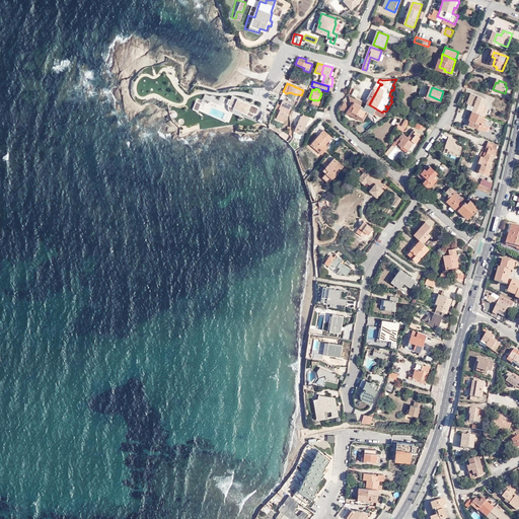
[(352,94),(359,98),(363,93),(356,88),(352,94)]
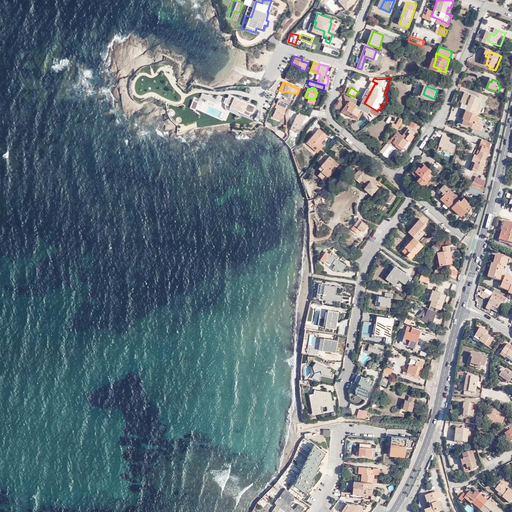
[(230,110),(230,112),(236,114),(238,112),(249,117),(252,111),(246,109),(249,102),(230,94),(228,97),(227,97),(225,101),(226,102),(226,104),(226,106),(227,108),(229,109),(230,110)]
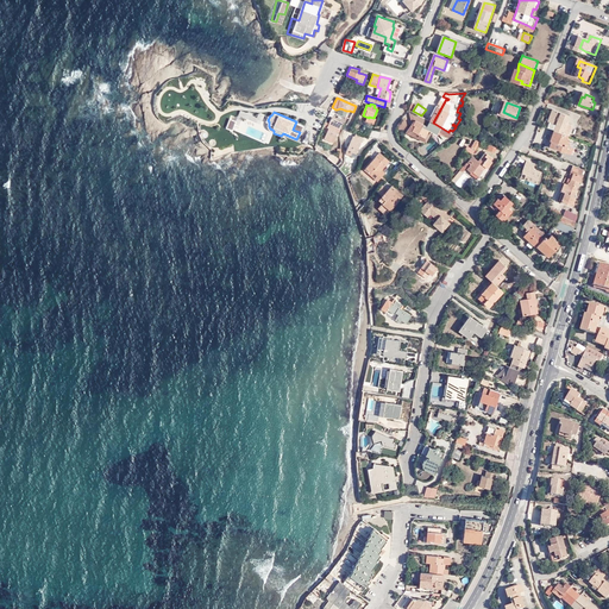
[(557,131),(571,137),(575,127),(570,125),(571,118),(557,112),(552,123),(553,124),(559,126),(557,131)]
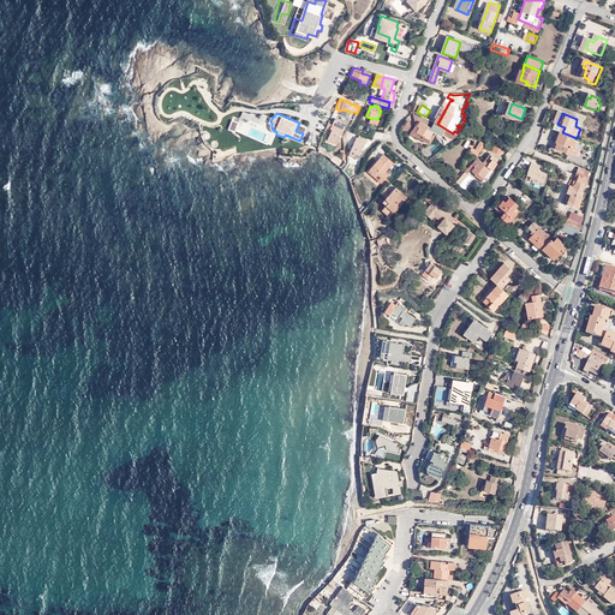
[(330,118),(328,124),(333,125),(344,129),(346,123),(335,118),(335,119),(330,118)]
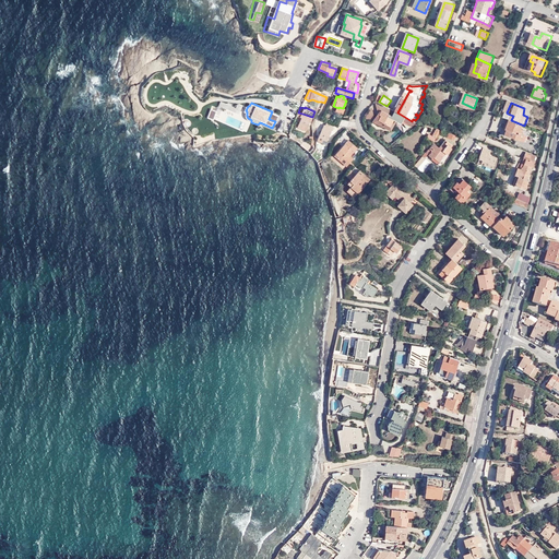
[(392,115),(383,109),(380,115),(382,116),(380,119),(387,123),(385,126),(390,129),(395,119),(391,117),(392,115)]
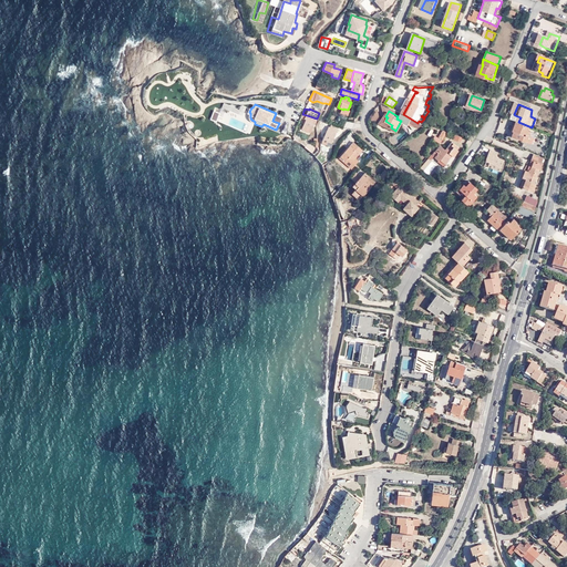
[(284,115),(276,113),(272,121),(279,123),(280,124),(284,115)]
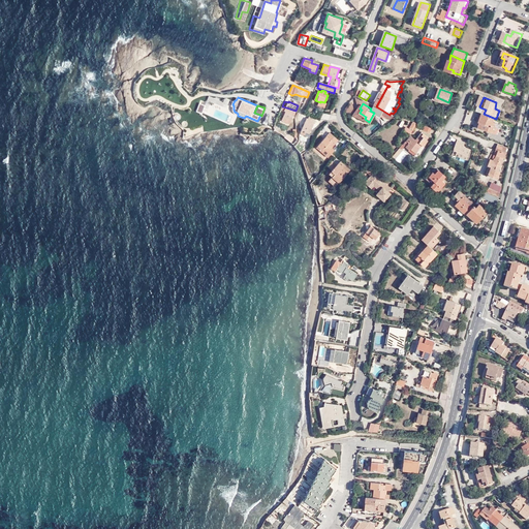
[(290,124),(296,111),(286,107),(283,115),(284,115),(282,121),(290,124)]
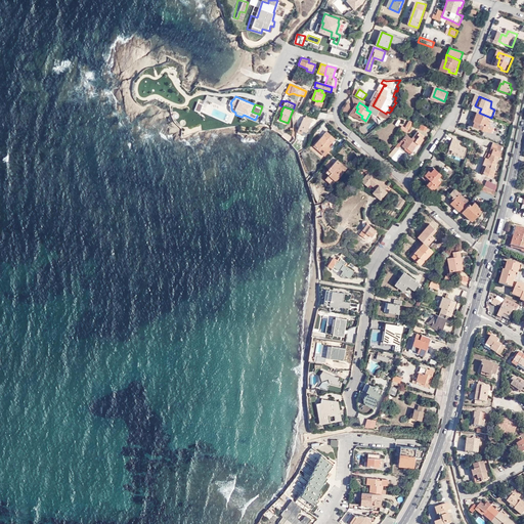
[(489,121),(491,118),(479,113),(476,122),(477,123),(476,126),(494,134),(496,127),(491,125),(492,122),(489,121)]
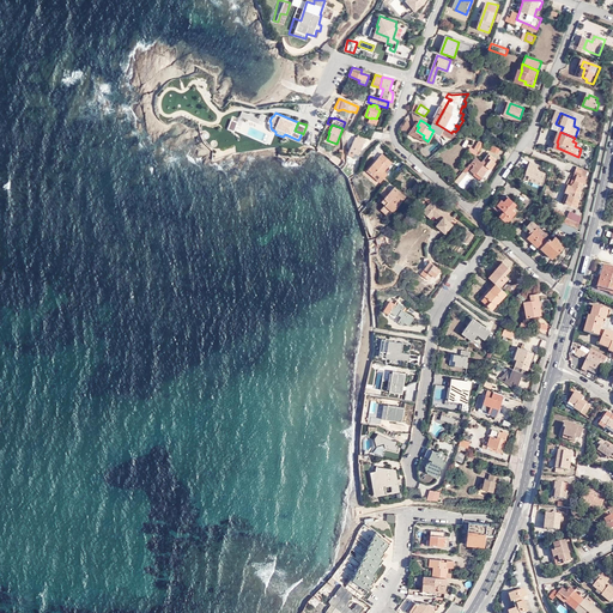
[(366,138),(359,135),(358,138),(357,138),(349,153),(354,157),(356,153),(359,155),(365,141),(364,141),(366,138)]
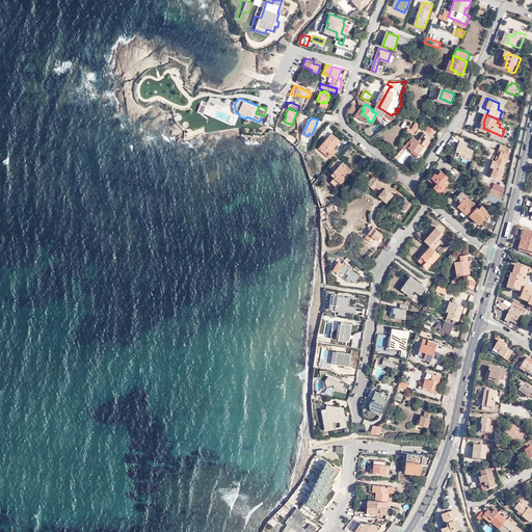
[(342,140),(333,132),(320,147),(330,157),(337,151),(334,147),(335,145),(336,148),(342,140)]
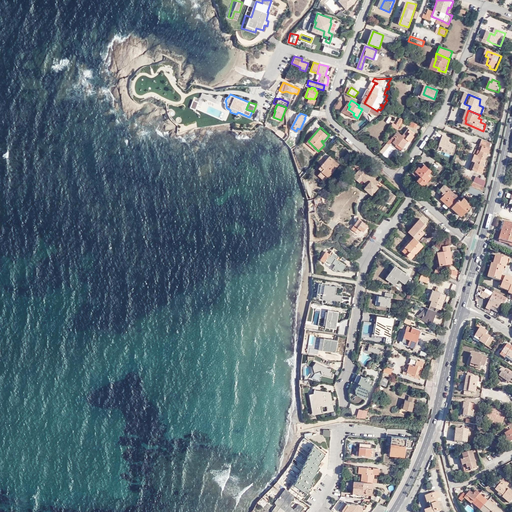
[(392,138),(389,142),(393,146),(393,145),(398,149),(398,147),(403,151),(409,143),(410,144),(414,138),(413,137),(414,135),(408,131),(403,138),(396,133),(392,138)]
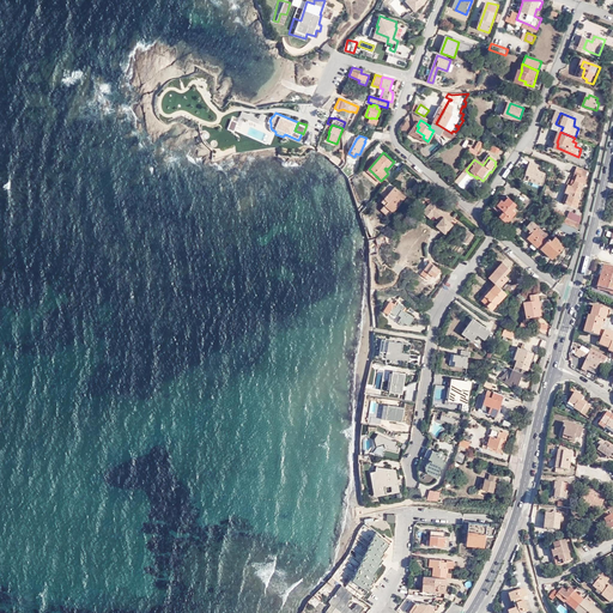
[(534,178),(532,181),(542,186),(546,175),(538,171),(540,167),(532,163),(527,175),(534,178)]
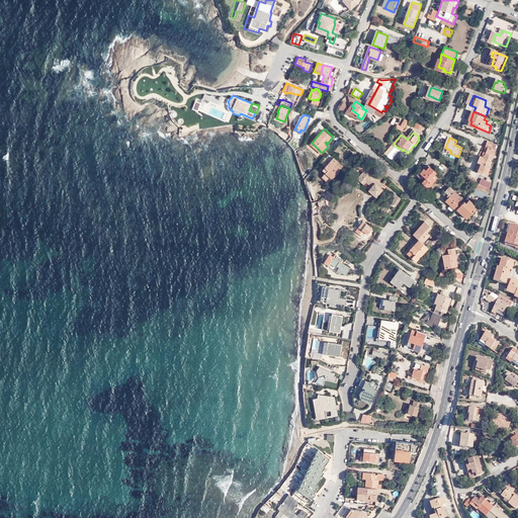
[(488,167),(498,145),(488,141),(486,147),(488,148),(485,156),(483,155),(482,158),(481,157),(478,163),(479,164),(483,165),(480,172),(487,175),(490,168),(488,167)]
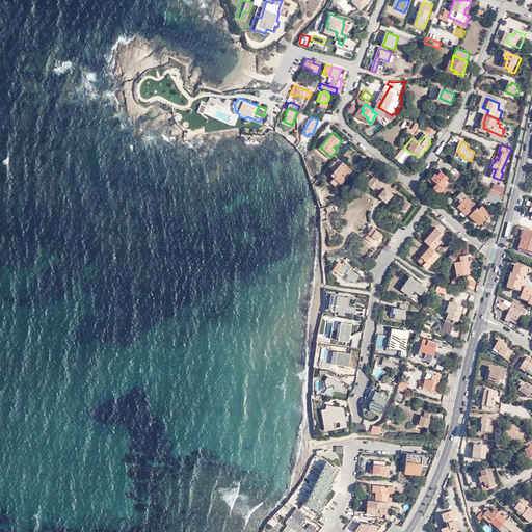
[(338,158),(330,166),(335,169),(331,174),(335,176),(342,182),(350,173),(344,167),(347,164),(343,161),(342,162),(338,158)]
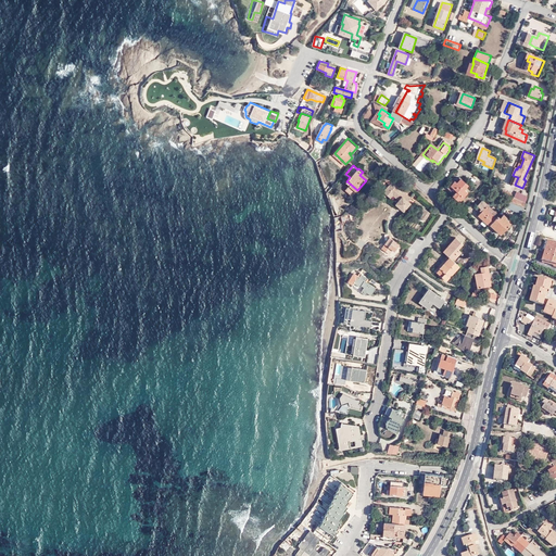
[(374,172),(378,176),(383,171),(378,166),(374,172)]
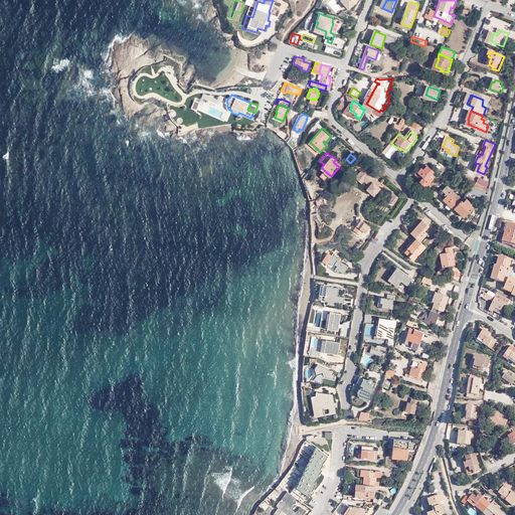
[(356,177),(362,183),(363,183),(365,181),(371,174),(364,168),(365,166),(358,161),(355,165),(361,171),(356,177)]
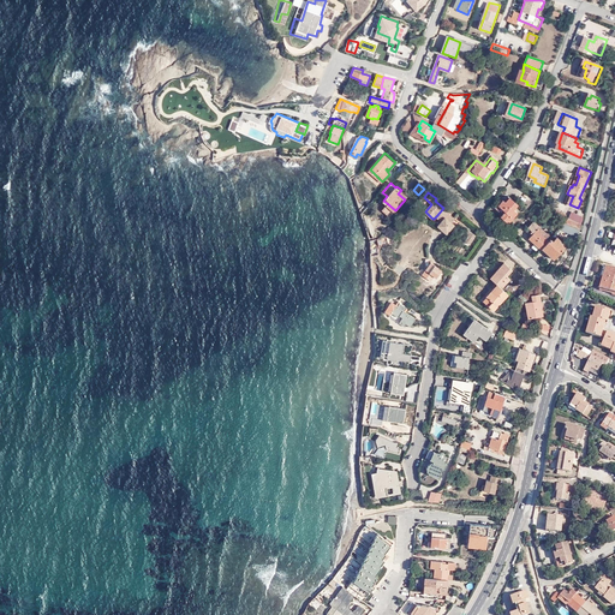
[(505,202),(500,207),(507,213),(503,216),(502,218),(511,224),(519,214),(515,210),(519,206),(511,199),(507,203),(505,202)]
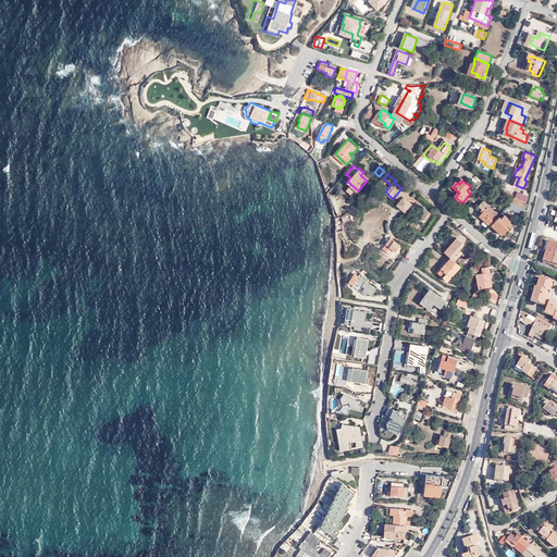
[(358,190),(350,184),(346,188),(355,195),(358,190)]
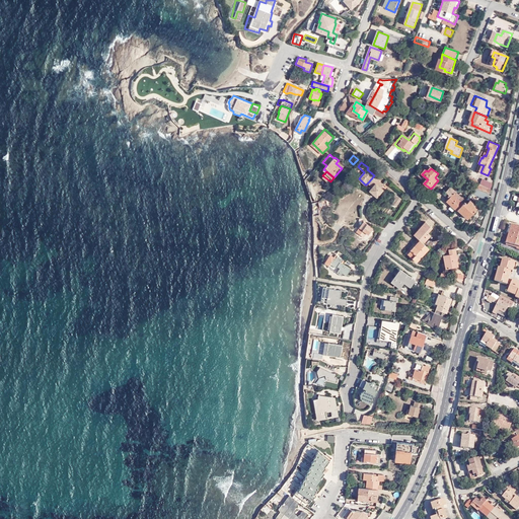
[(374,175),(368,182),(373,188),(370,191),(378,197),(384,190),(382,189),(384,186),(374,175)]
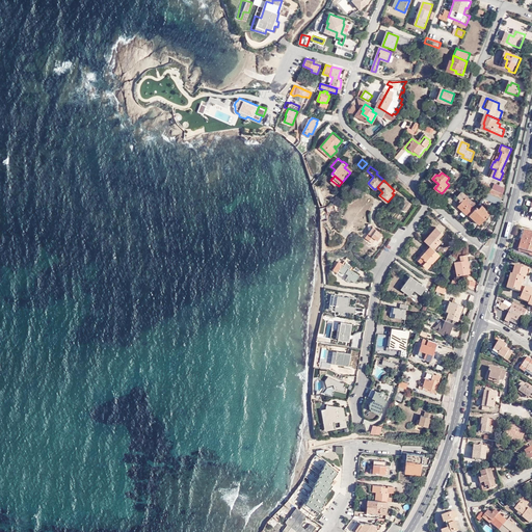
[(481,185),(485,188),(489,189),(491,184),(482,181),(481,185)]
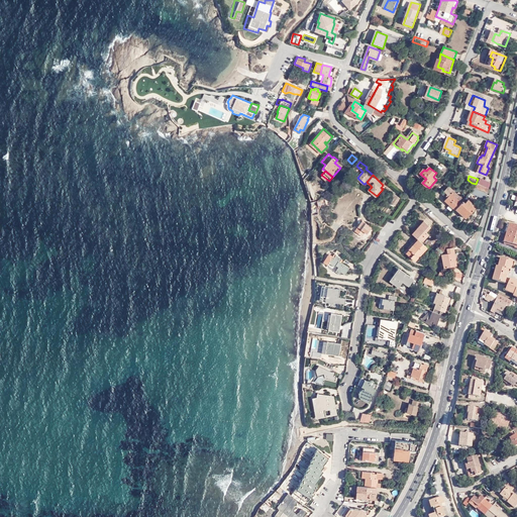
[(477,186),(488,188),(490,182),(478,180),(477,186)]
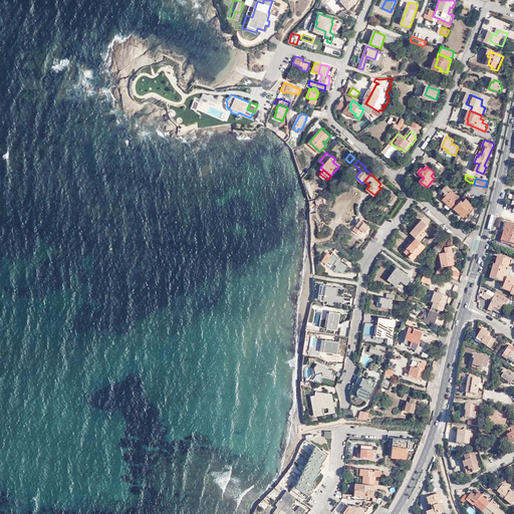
[(448,203),(454,208),(460,200),(457,198),(459,195),(448,186),(442,193),(445,196),(443,200),(448,204),(448,203)]
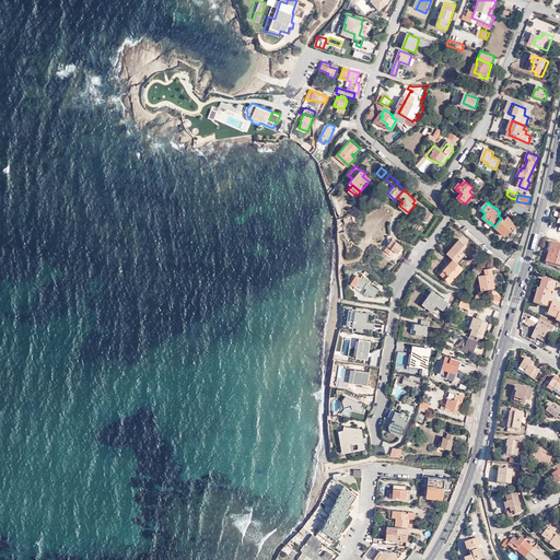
[(428,210),(426,212),(428,214),(423,220),(429,223),(434,214),(428,210)]
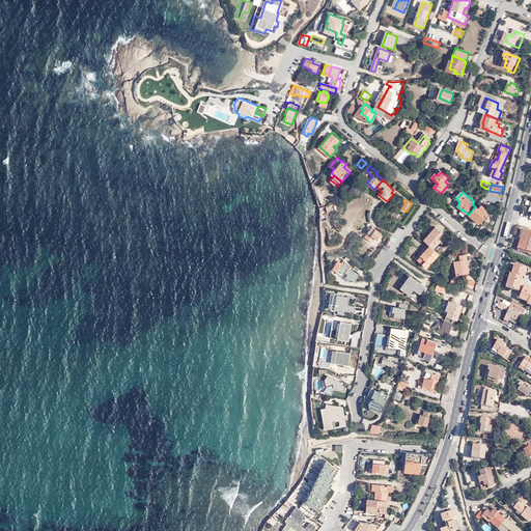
[(475,206),(469,215),(473,218),(475,216),(481,222),(488,213),(483,208),(485,207),(480,203),(477,207),(475,206)]
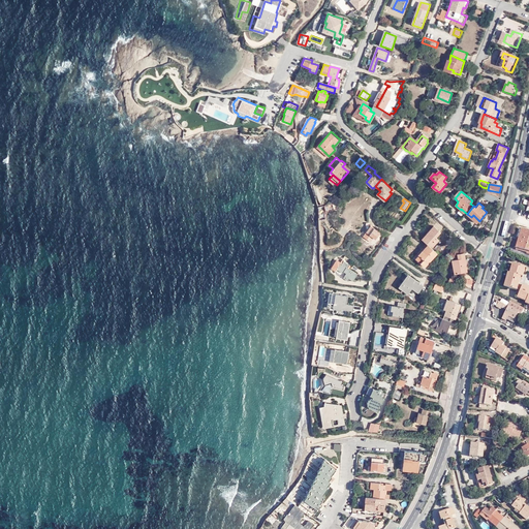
[(371,225),(366,232),(373,237),(375,239),(380,231),(371,225)]
